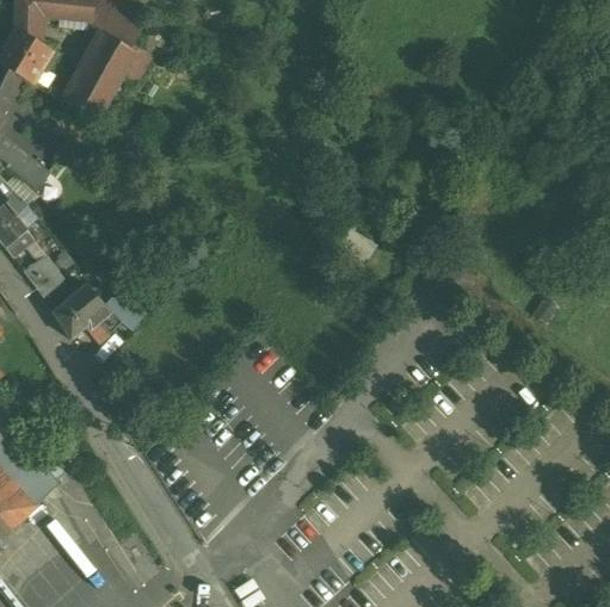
[(17,0),(17,11),(50,14),(93,18),(93,0),(17,0)]
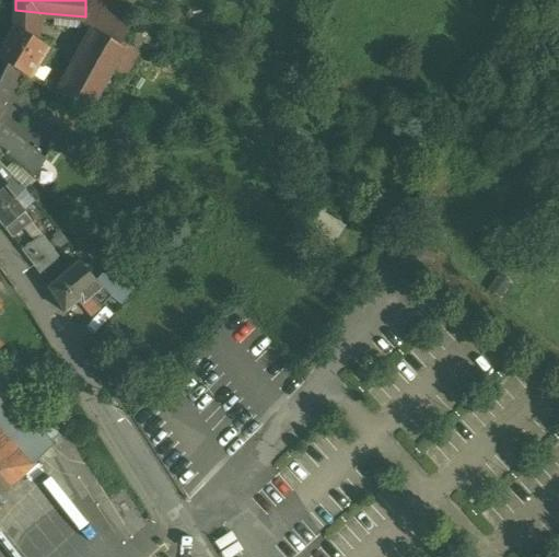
[(46,13),(15,10),(14,27),(31,37),(43,45),(46,13)]
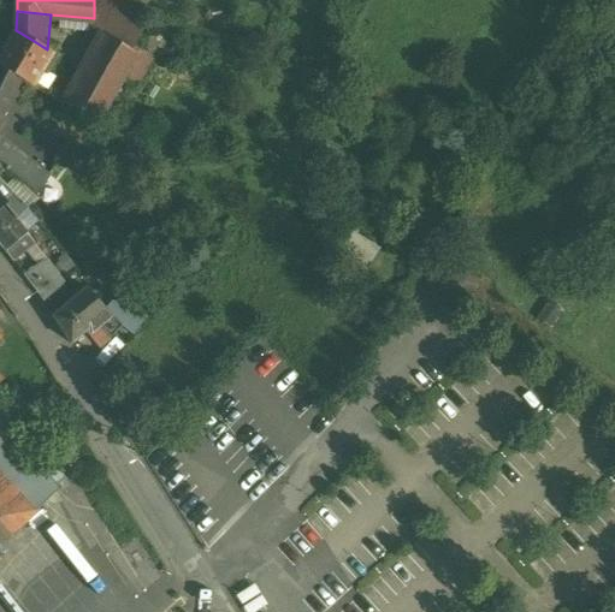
[(34,41),(16,30),(0,57),(0,58),(17,69),(34,41)]
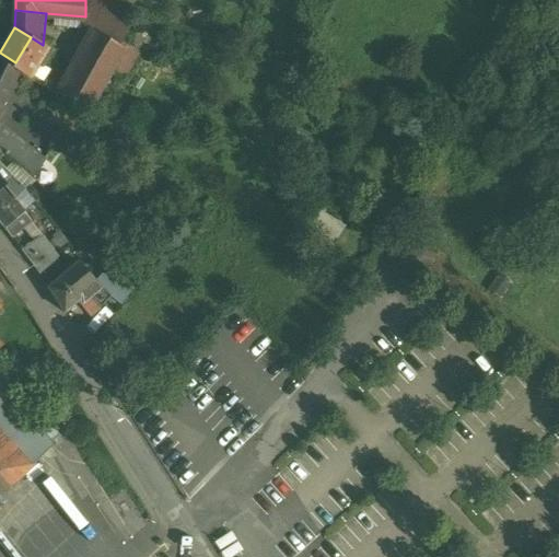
[(96,31),(61,90),(91,107),(126,47),(96,31)]
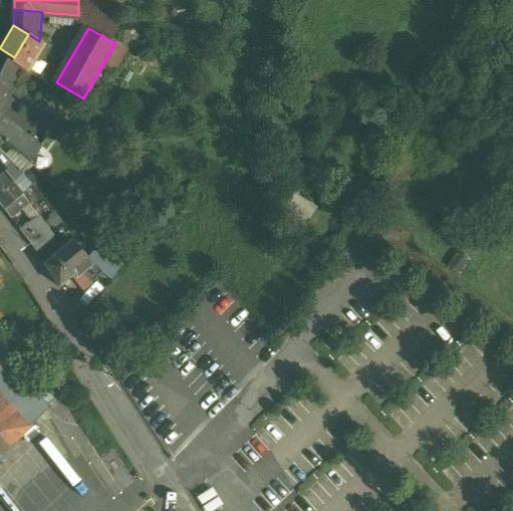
[(28,34),(14,57),(38,71),(52,48),(39,41),(28,34)]
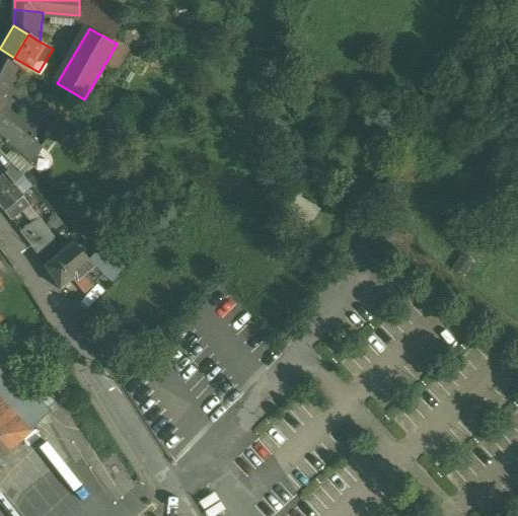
[(18,66),(0,55),(0,71),(11,78),(18,66)]
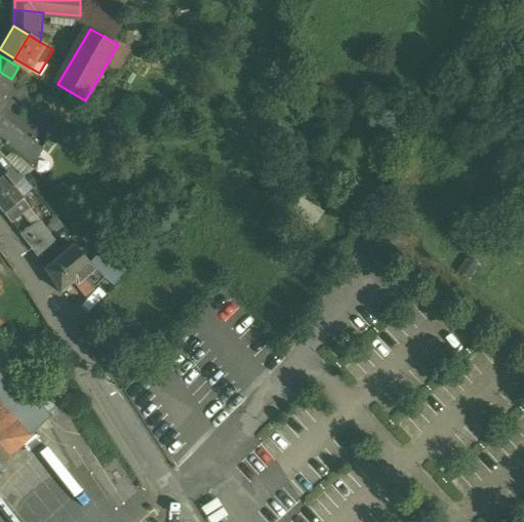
[(0,72),(0,98),(11,79),(0,72)]
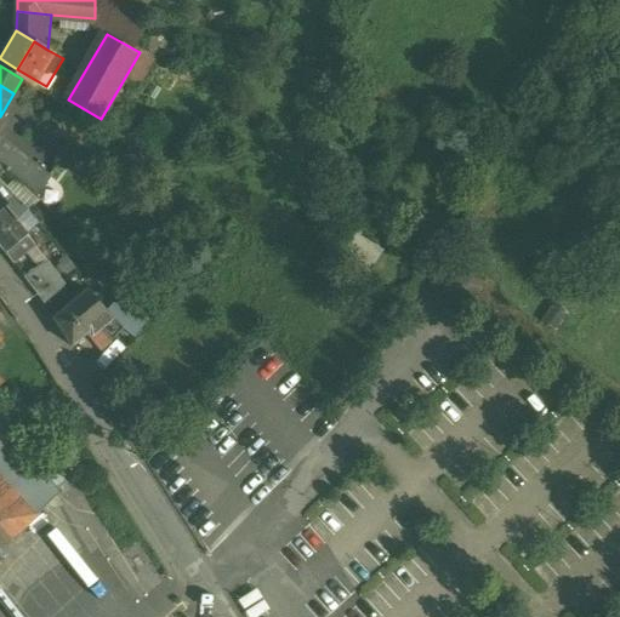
[(87,116),(69,104),(64,112),(58,107),(51,118),(58,123),(55,127),(73,140),(87,116)]
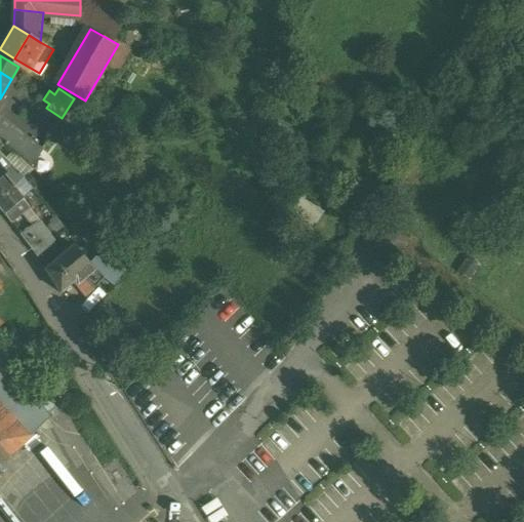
[(4,116),(0,113),(0,137),(17,152),(32,165),(43,147),(4,116)]
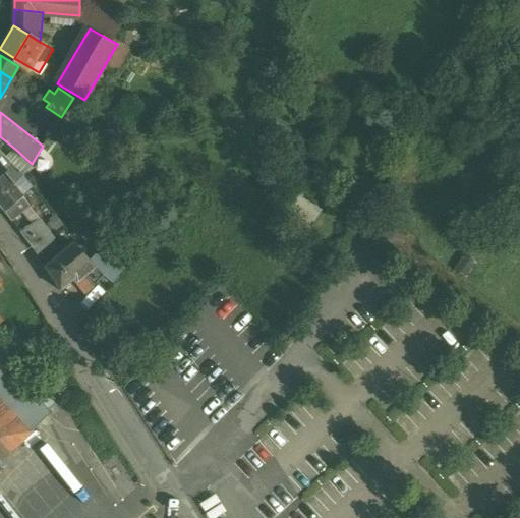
[(0,174),(3,172),(13,163),(0,150),(0,174)]
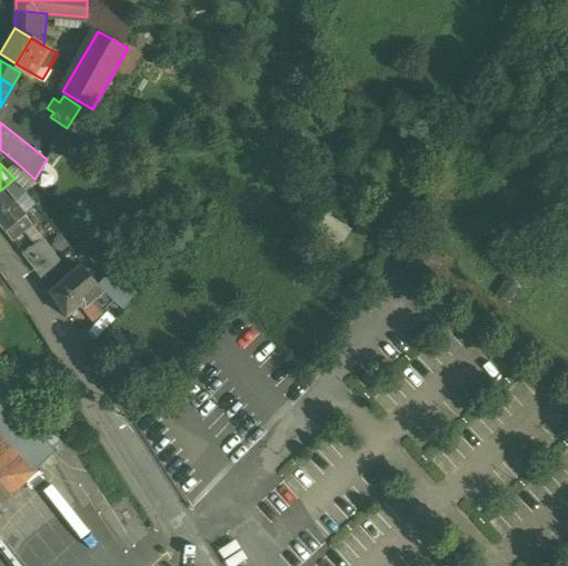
[(26,190),(15,178),(3,188),(15,201),(26,190)]
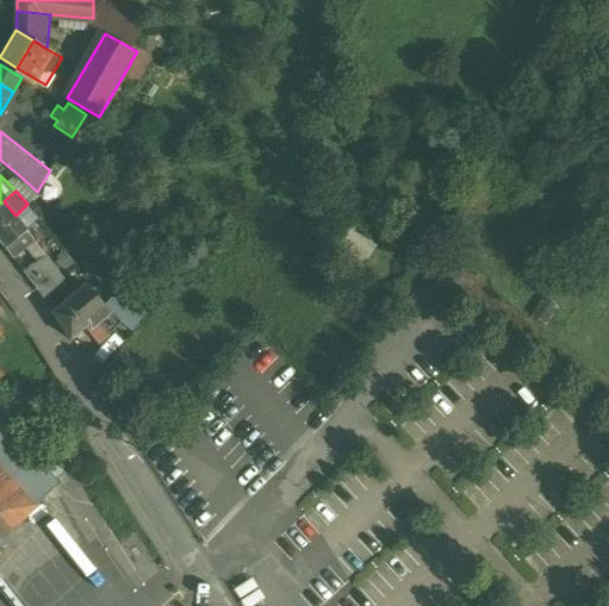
[(43,212),(31,200),(28,204),(38,216),(43,212)]
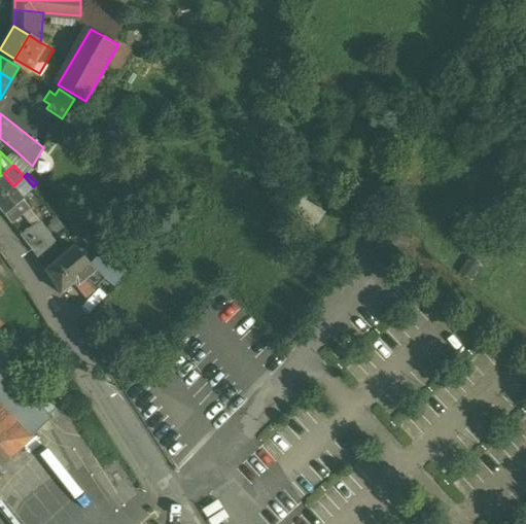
[(13,186),(3,174),(0,176),(0,207),(10,220),(23,211),(29,206),(13,186)]
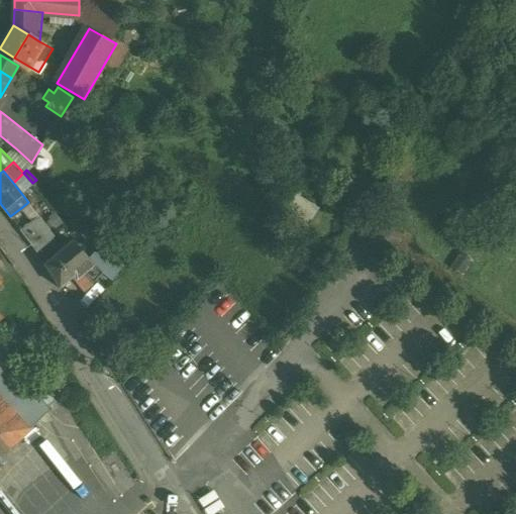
[(318,206),(298,193),(285,213),(305,226),(318,206)]
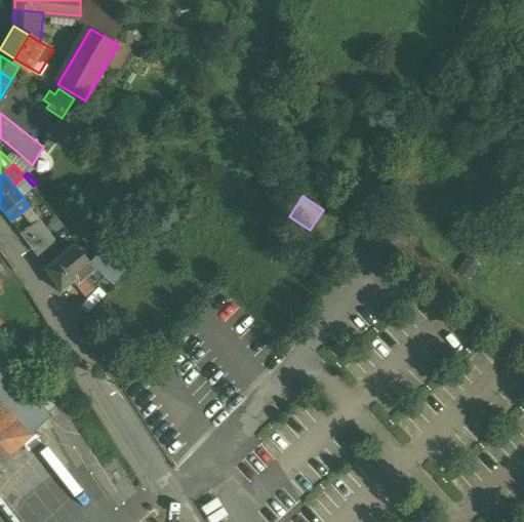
[(54,238),(29,205),(23,210),(34,224),(22,234),(38,255),(52,242),(54,238)]
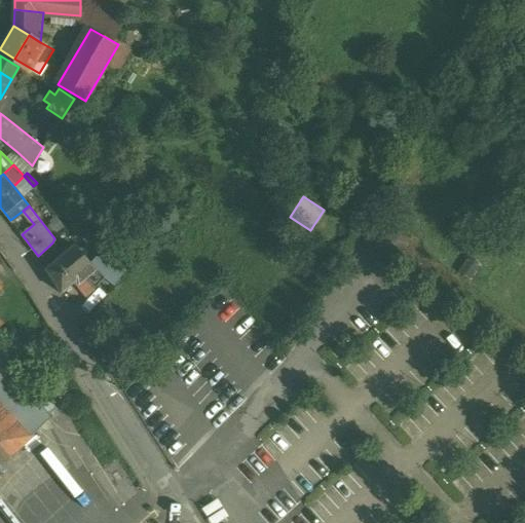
[(120,258),(107,244),(90,262),(96,268),(103,276),(104,276),(120,258)]
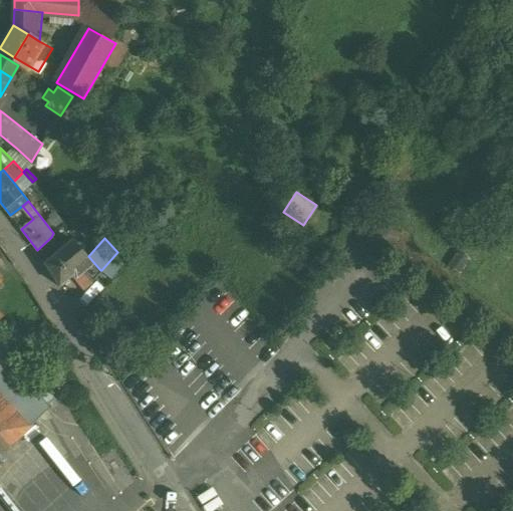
[(88,256),(73,239),(45,263),(59,285),(73,273),(76,277),(83,271),(93,262),(88,256)]
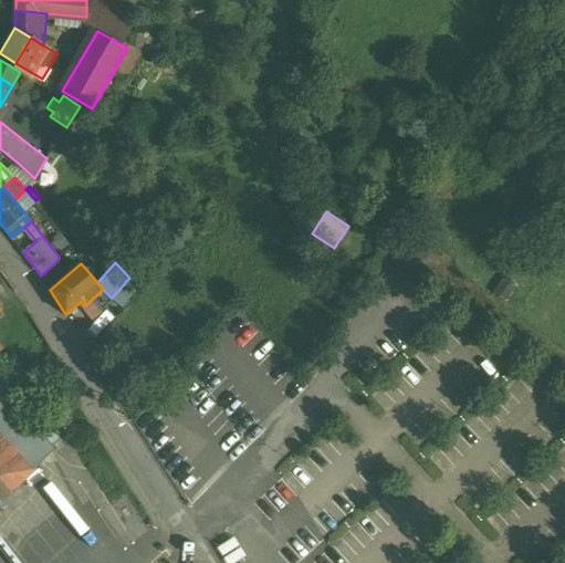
[(129,278),(112,298),(123,306),(138,288),(129,278)]
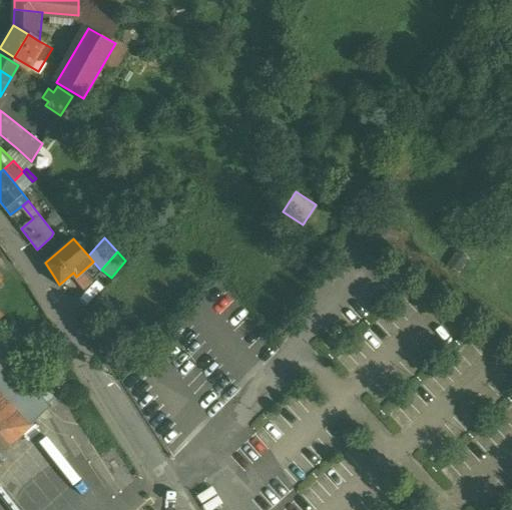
[(93,262),(83,271),(92,281),(101,271),(100,270),(93,262)]
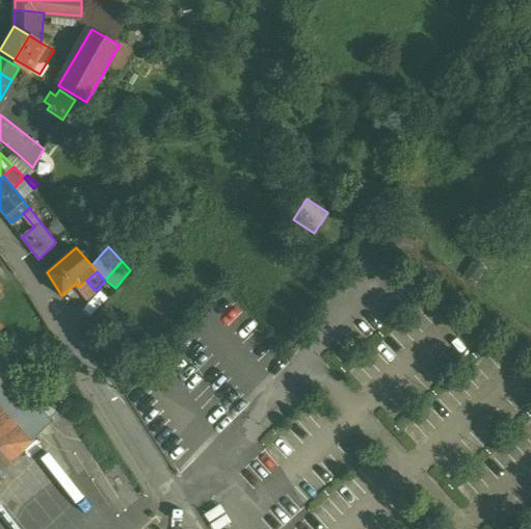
[(86,281),(79,287),(88,297),(96,291),(86,281)]
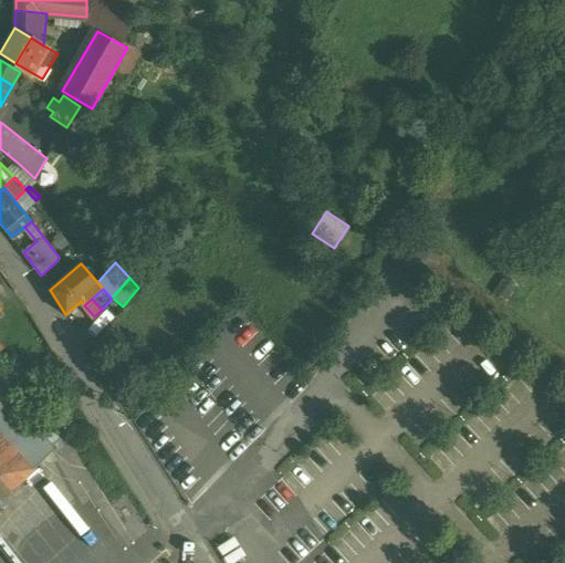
[(0,427),(18,409),(0,388),(0,427)]
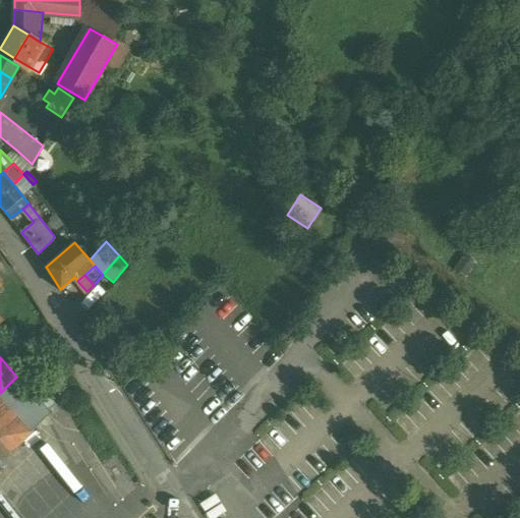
[(16,377),(0,393),(0,460),(49,413),(16,377)]
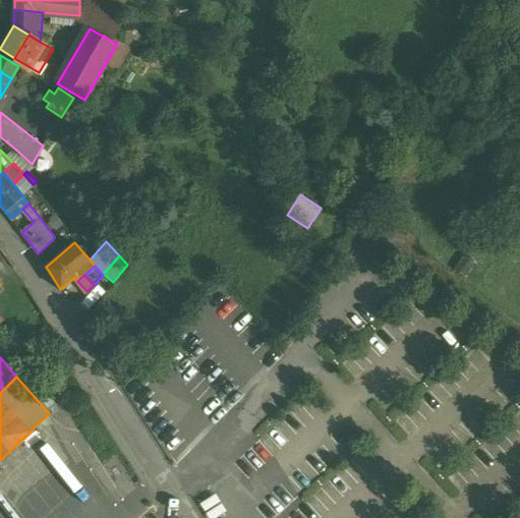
[(35,458),(65,503),(74,497),(43,452),(35,458)]
